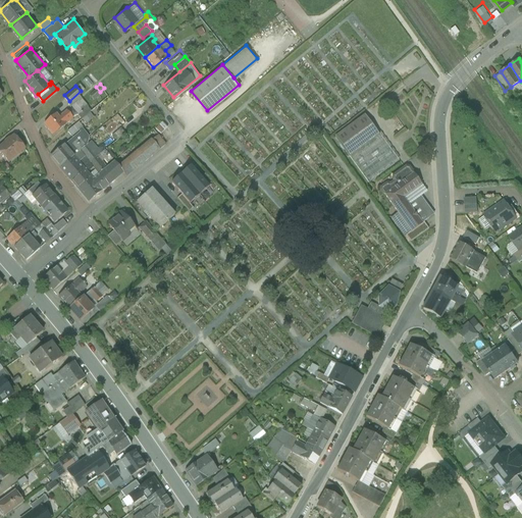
[(96,87),(90,92),(94,97),(100,92),(96,87)]
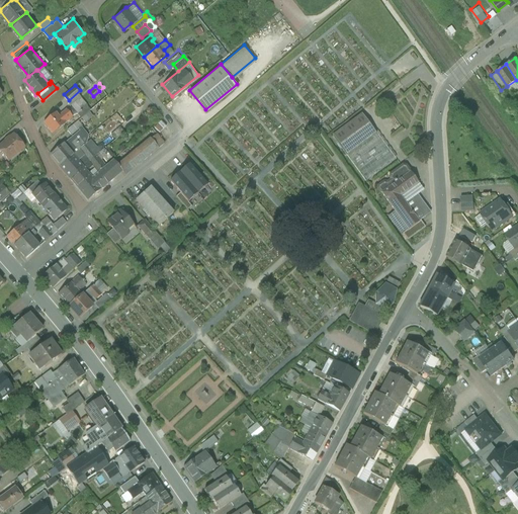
[(80,95),(71,102),(78,110),(86,104),(87,102),(80,95)]
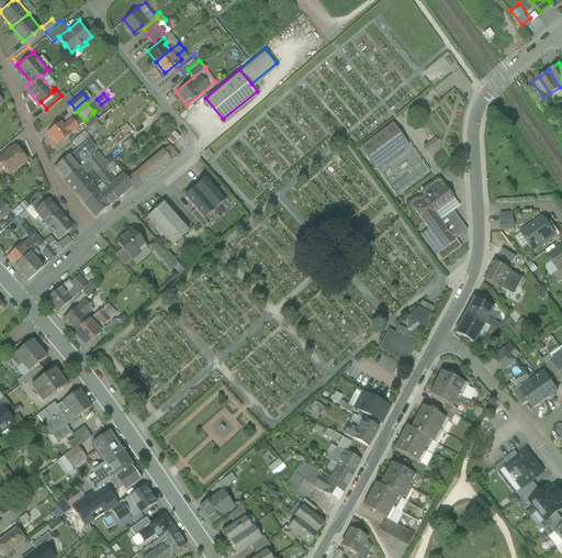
[(85,120),(88,125),(96,119),(97,118),(93,113),(85,120)]
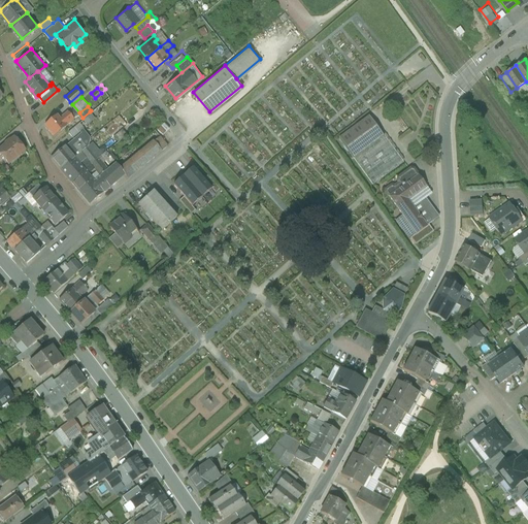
[(67,108),(60,116),(66,123),(73,116),(67,108)]
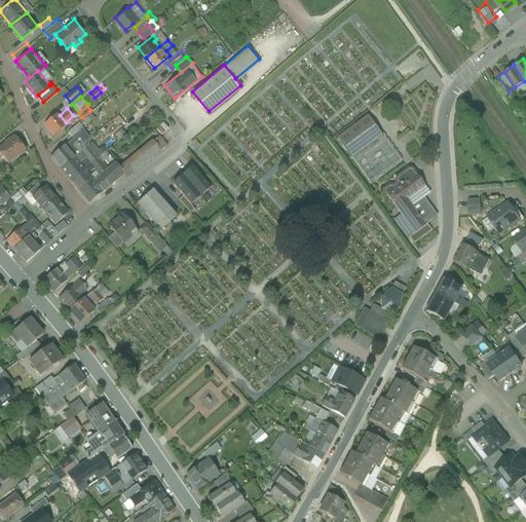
[(89,111),(82,117),(86,121),(94,115),(89,111)]
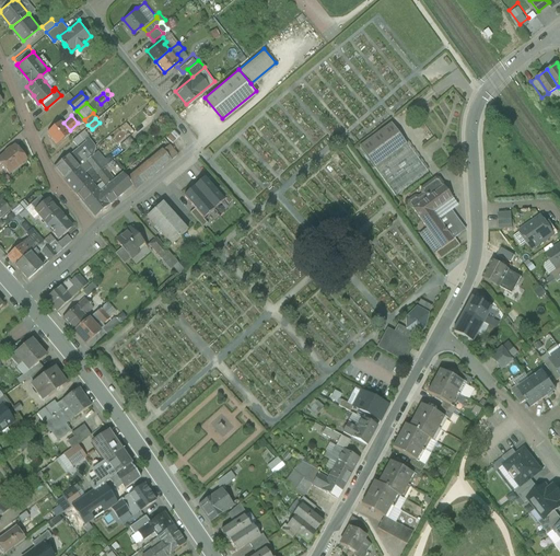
[(60,119),(47,130),(57,141),(70,130),(63,123),(60,119)]
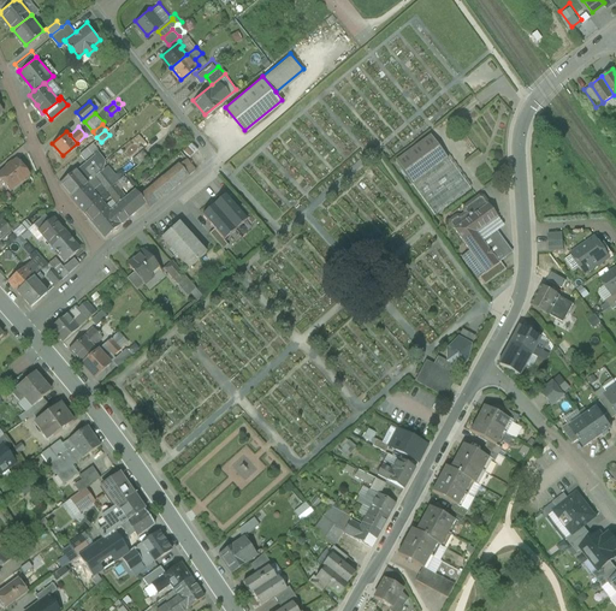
[(430,132),(395,158),(413,181),(448,155),(430,132)]
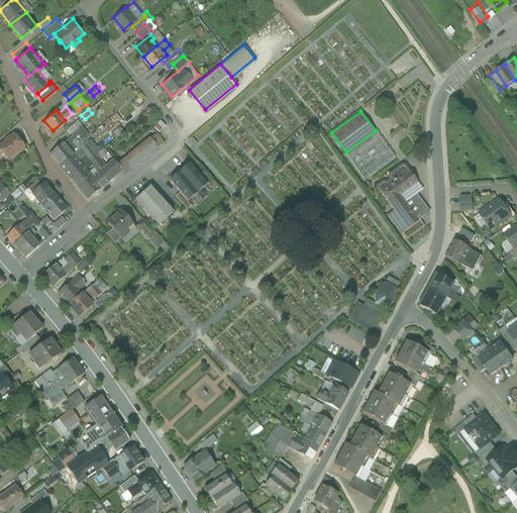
[(77,118),(67,127),(71,132),(82,123),(77,118)]
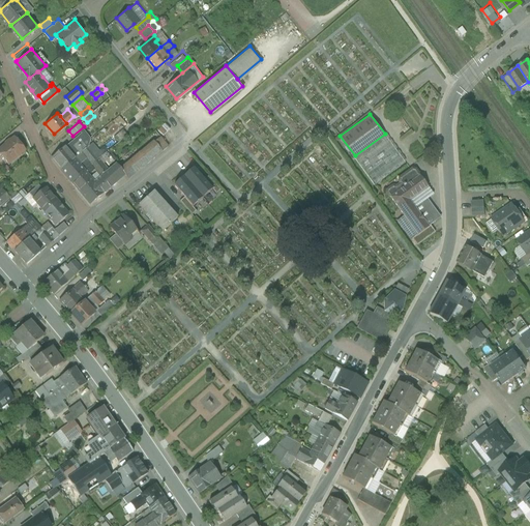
[(122,127),(115,135),(119,140),(126,133),(122,127)]
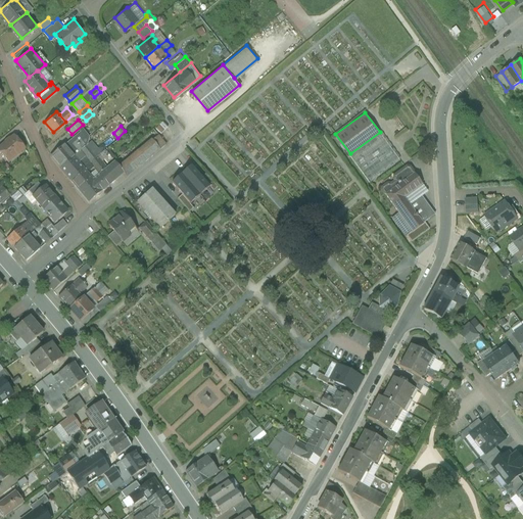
[(81,129),(50,154),(60,166),(74,153),(80,148),(85,144),(82,140),(86,135),(81,129)]
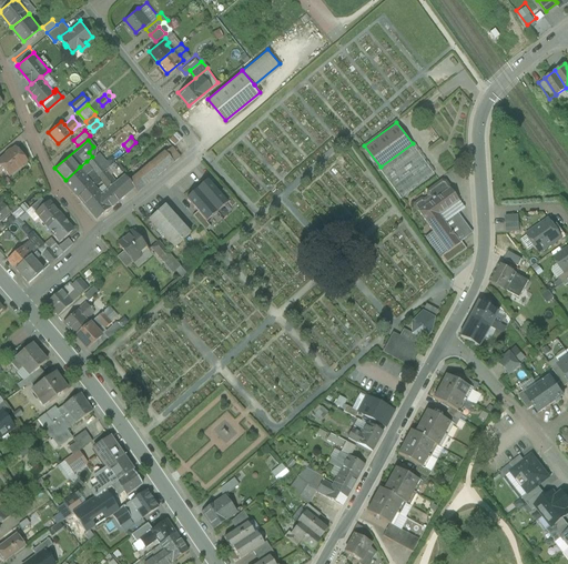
[(172,143),(153,159),(162,169),(180,154),(172,143)]
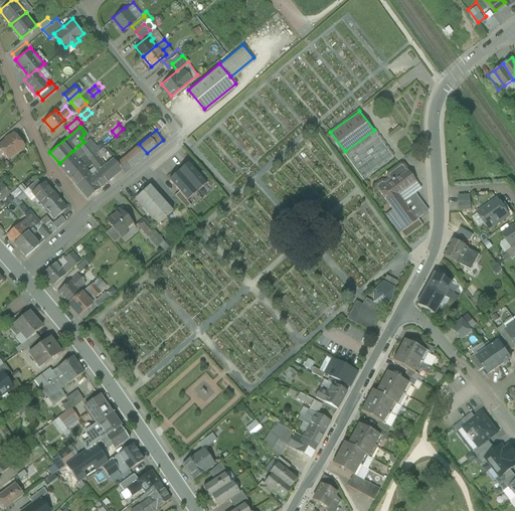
[(374,130),(345,151),(364,178),(393,157),(374,130)]
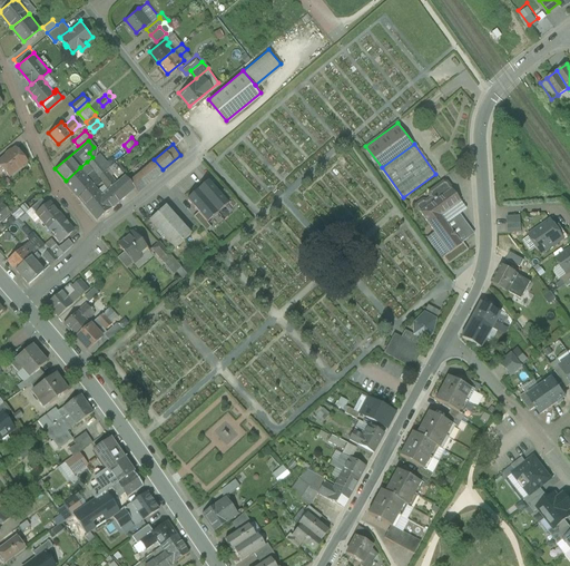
[(0,157),(0,162),(1,163),(9,174),(27,159),(15,145),(0,157)]
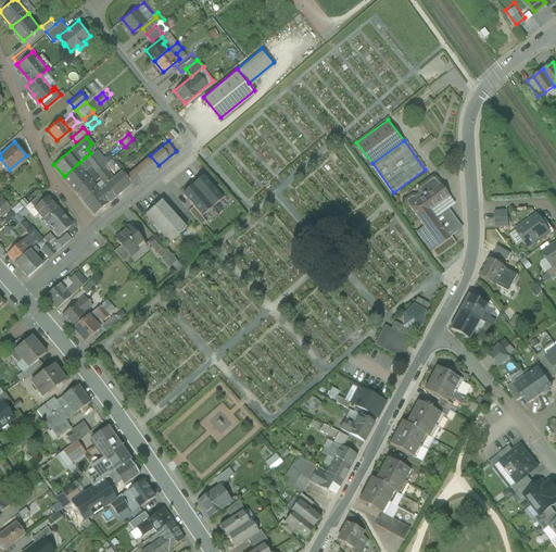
[(108,160),(97,148),(93,150),(93,151),(103,163),(106,161),(108,160)]
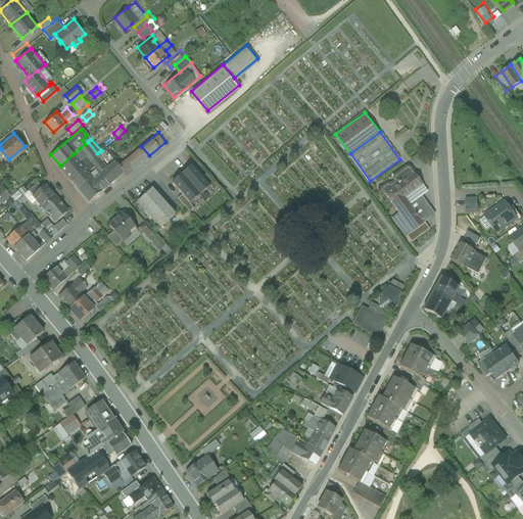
[(88,142),(85,144),(80,148),(89,160),(97,153),(88,142)]
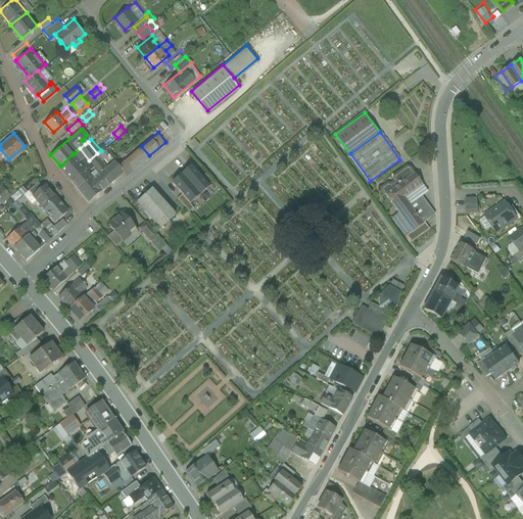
[(120,164),(119,164),(124,171),(127,174),(149,155),(141,146),(120,164)]
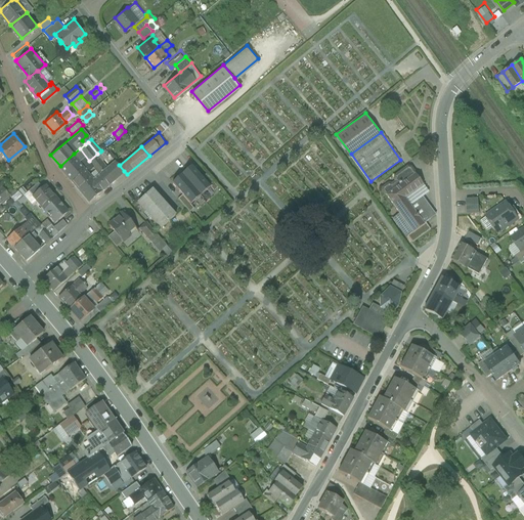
[(113,157),(104,147),(101,150),(100,152),(107,161),(113,157)]
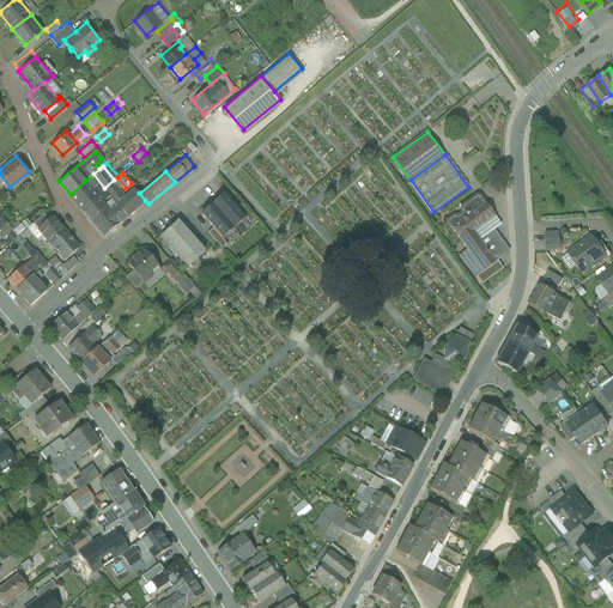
[(97,194),(86,180),(71,194),(82,207),(97,194)]
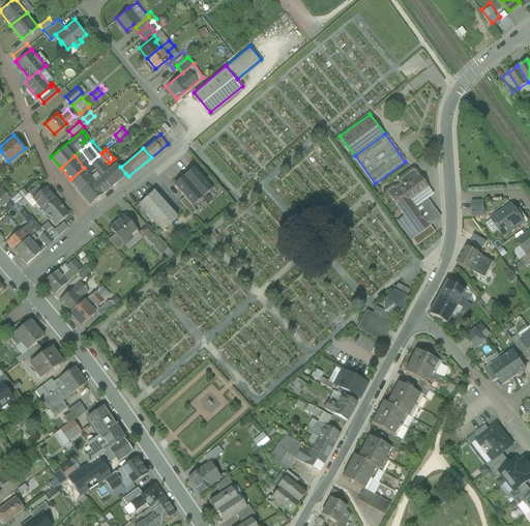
[(98,155),(90,163),(94,167),(100,174),(108,167),(98,155)]
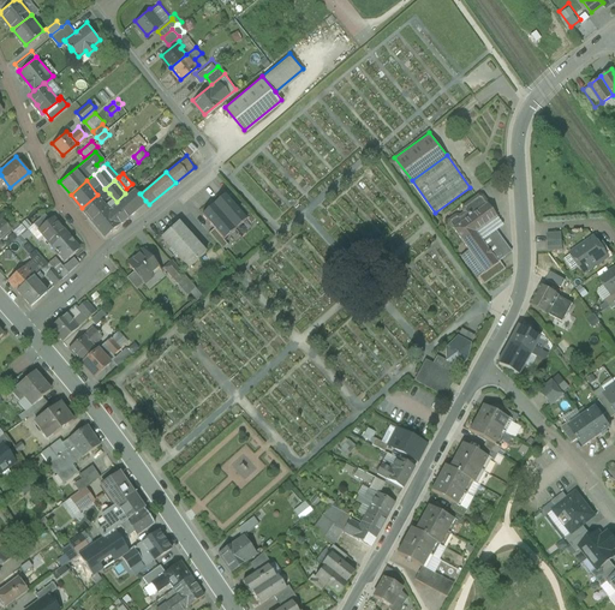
[(141,193),(135,186),(125,193),(137,208),(145,201),(139,193),(141,193)]
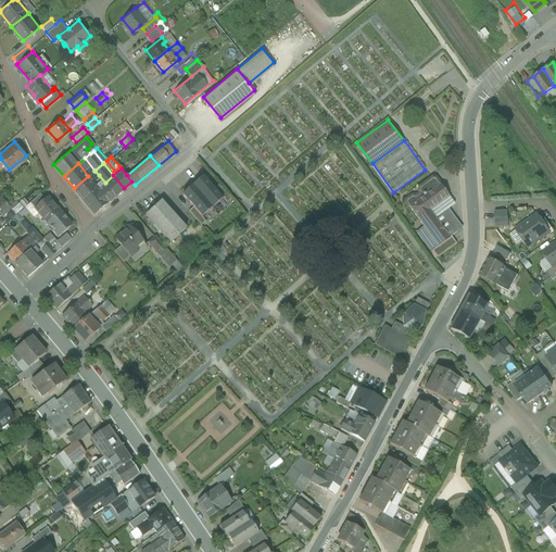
[(88,176),(74,188),(84,200),(99,188),(92,180),(99,175),(95,171),(88,176)]
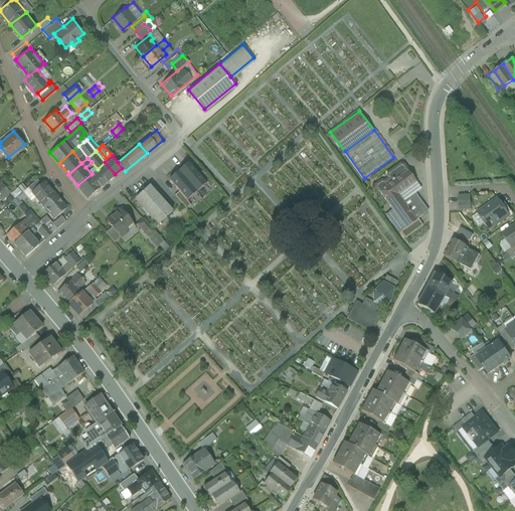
[(206,181),(188,161),(178,169),(196,190),(206,181)]
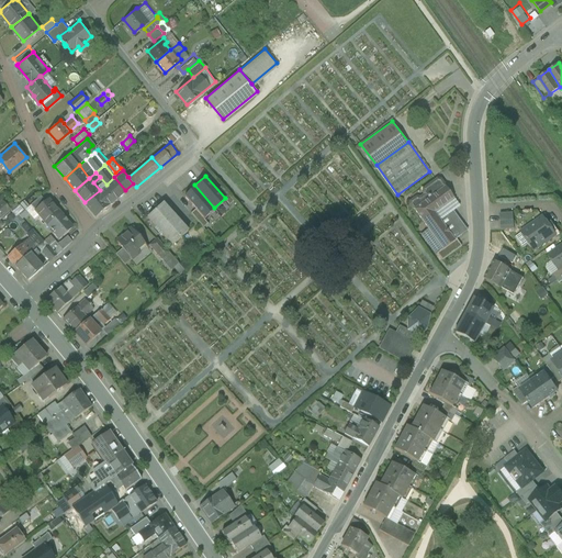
[(107,185),(100,190),(110,202),(125,190),(114,177),(107,185)]
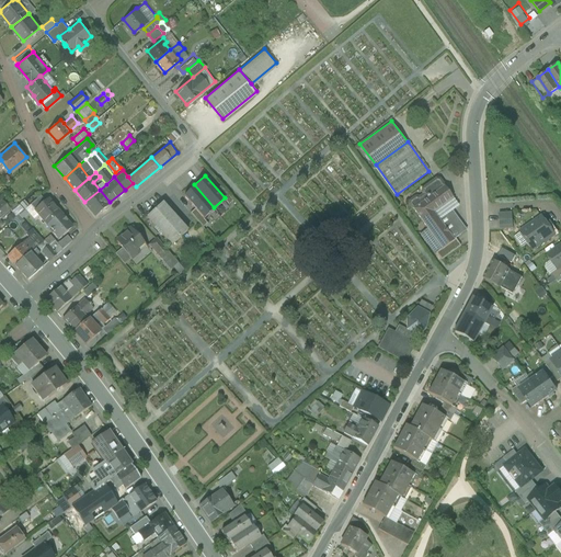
[(424,192),(419,196),(418,195),(415,195),(410,199),(410,202),(427,226),(422,230),(436,250),(454,238),(453,237),(433,209),(453,195),(444,183),(438,177),(436,177),(423,186),(422,190),(424,192)]
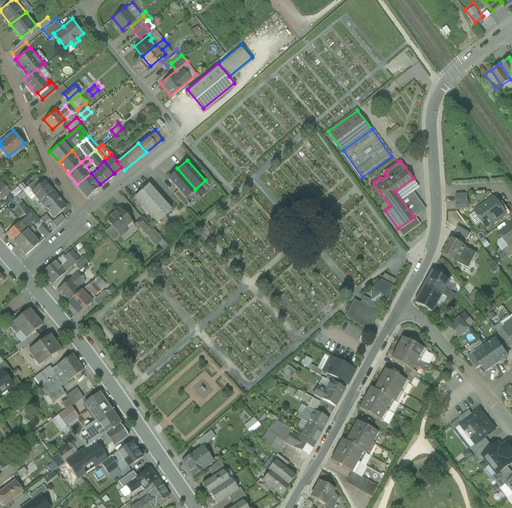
[(195,189),(177,168),(168,176),(186,197),(195,189)]
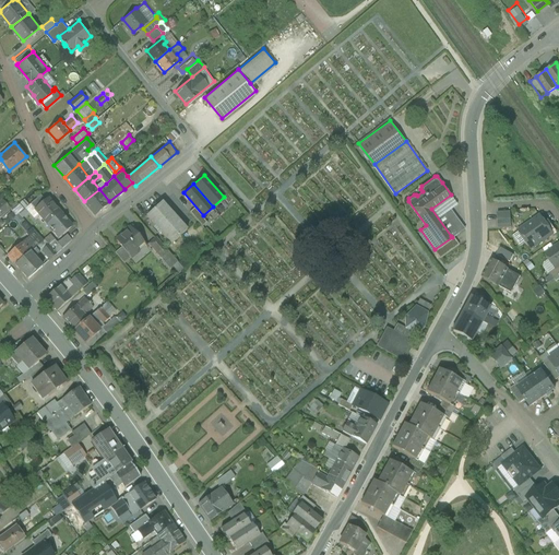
[(99,189),(84,201),(95,213),(109,201),(99,189)]
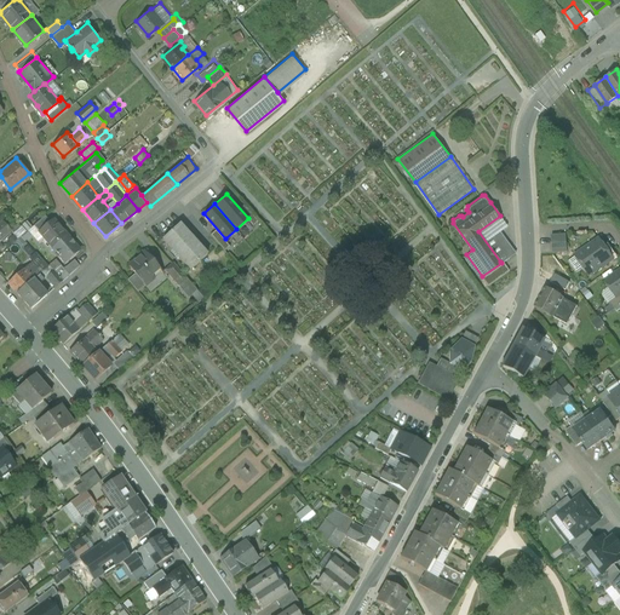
[(45,213),(34,223),(39,229),(50,219),(45,213)]
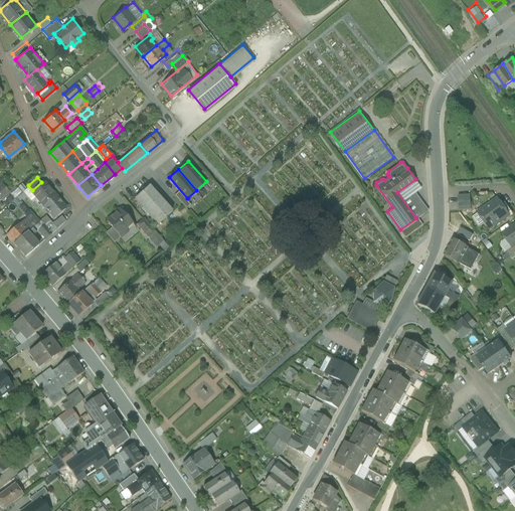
[(32,190),(43,203),(55,193),(44,180),(41,182),(32,190)]
